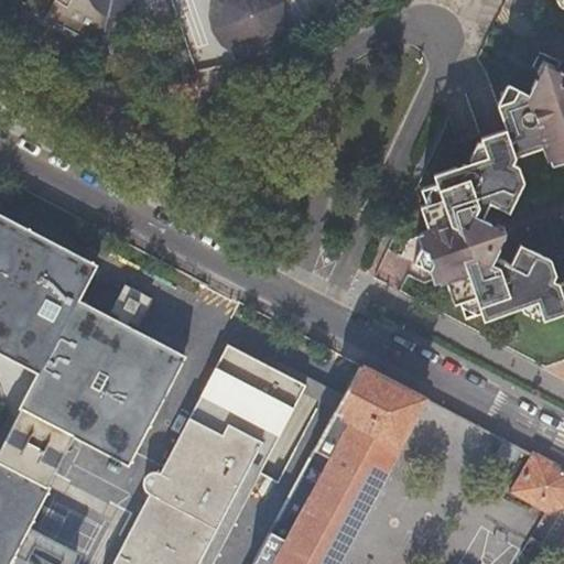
[(56,2),(52,0),(50,0),(40,19),(46,21),(56,2)]
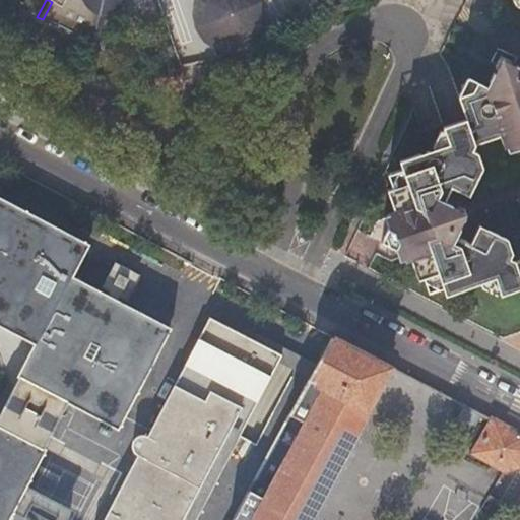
[(48,0),(52,2),(43,19),(46,22),(50,24),(56,28),(85,46),(87,36),(90,20),(91,15),(95,16),(100,15),(104,15),(108,13),(112,11),(115,8),(117,5),(119,0),(308,0),(312,1),(315,2),(319,3),(323,2),(327,1),(328,0),(48,0)]
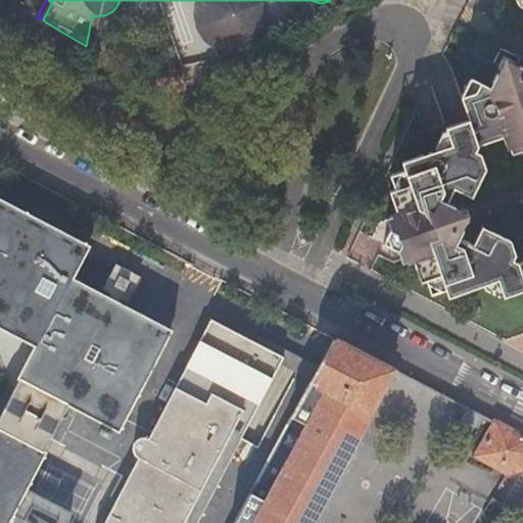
[(190,0),(192,10),(196,18),(204,28),(211,33),(222,35),(229,36),(247,35),(246,32),(253,24),(263,0),(190,0)]
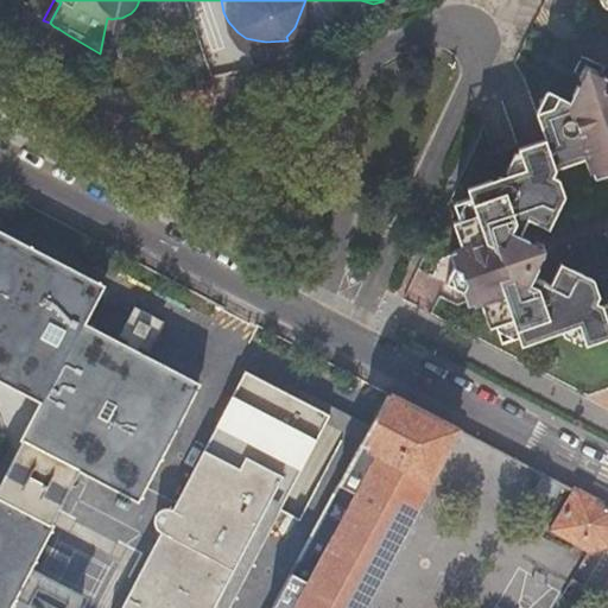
[(607,0),(594,0),(597,11),(600,14),(607,12),(607,16),(607,17),(602,20),(605,29),(602,35),(605,43),(607,45),(607,0)]
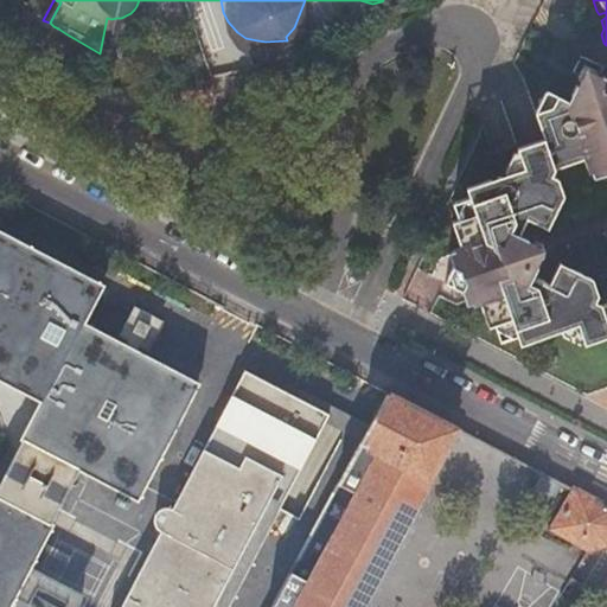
[(113,25),(106,24),(102,42),(109,43),(113,25)]
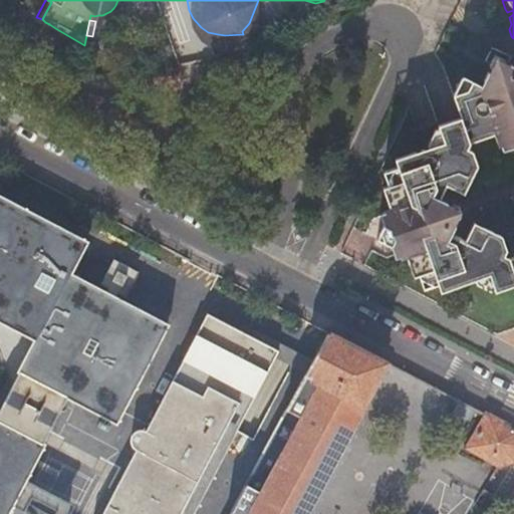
[(49,24),(45,22),(43,25),(54,30),(55,28),(49,24)]
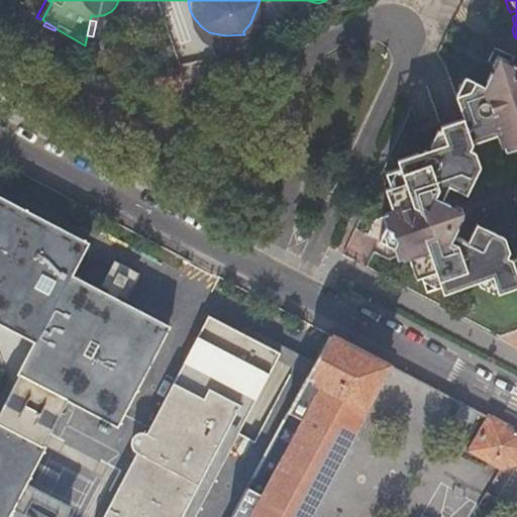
[(516,67),(509,69),(493,62),(489,70),(490,74),(492,75),(491,77),(487,74),(478,90),(468,85),(462,94),(450,95),(456,117),(436,122),(437,125),(440,139),(426,143),(393,153),(397,169),(381,175),(391,204),(385,215),(393,219),(390,225),(382,220),(375,234),(389,241),(393,233),(398,235),(396,240),(405,245),(413,270),(417,269),(423,284),(438,279),(440,284),(473,273),(487,269),(494,285),(494,287),(516,280),(516,282),(516,248),(509,252),(502,248),(504,243),(501,230),(471,215),(461,232),(446,224),(450,217),(447,215),(448,212),(453,212),(455,211),(457,205),(456,202),(454,200),(452,198),(450,198),(448,198),(446,199),(443,200),(441,199),(443,195),(434,191),(442,175),(459,184),(472,162),(468,149),(462,147),(464,142),(492,133),(495,140),(516,151),(516,67)]
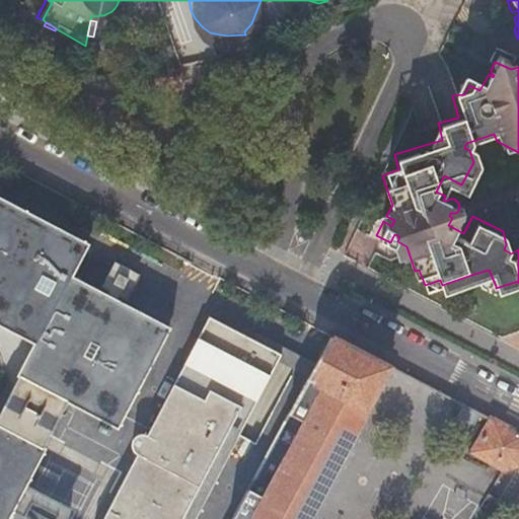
[(464,94),(469,85),(459,80),(452,95),(464,94)]
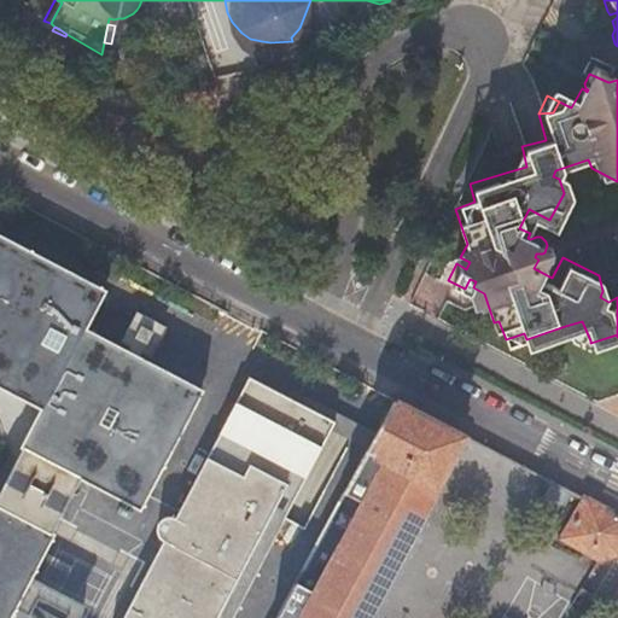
[(508,169),(509,172),(526,167),(523,150),(518,151),(508,169)]
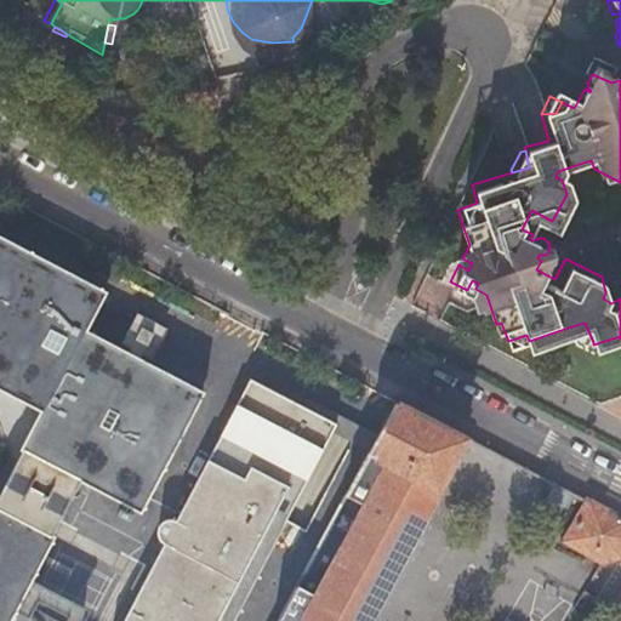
[(0,620),(10,620),(84,480),(141,511),(204,392),(86,330),(107,291),(0,234),(0,620)]
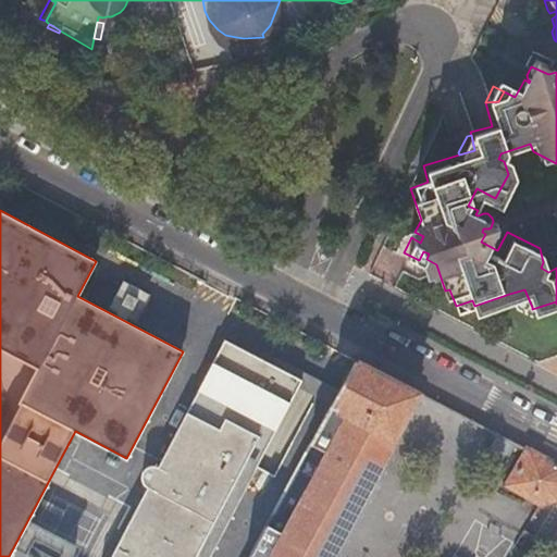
[(372,271),(388,279),(398,258),(382,250),(372,271)]
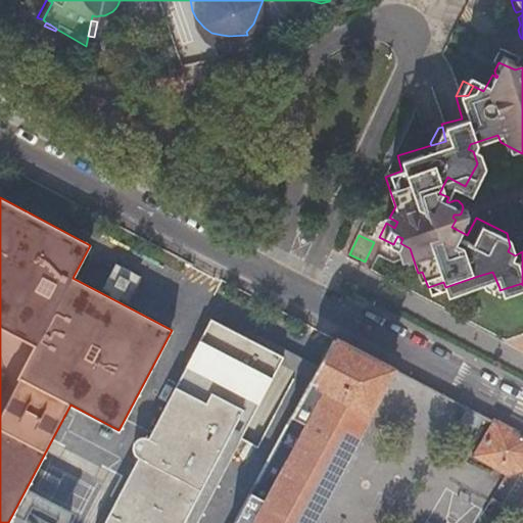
[(132,293),(144,280),(125,263),(112,277),(132,293)]
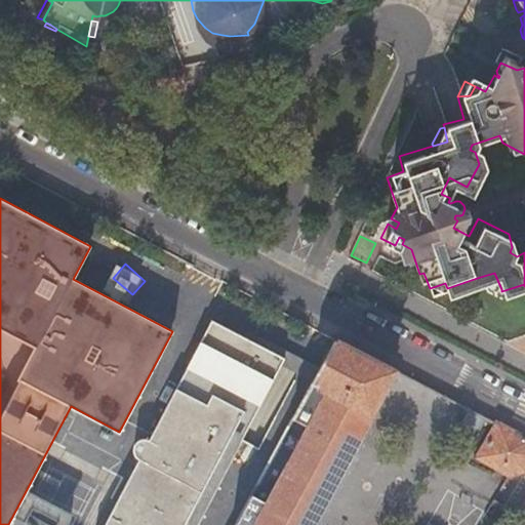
[(496,290),(501,289),(494,273),(480,277),(482,282),(496,290)]
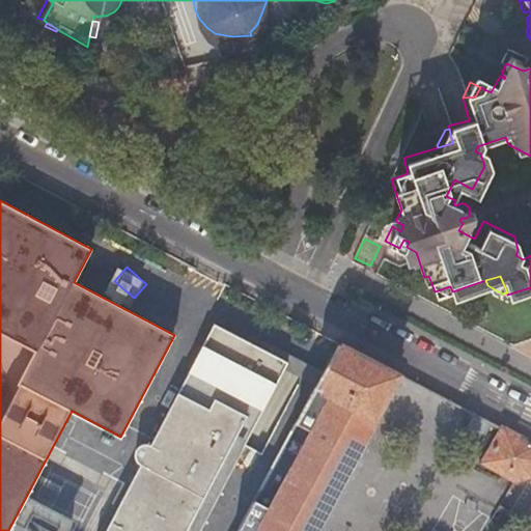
[(199,530),(289,361),(216,323),(152,444),(149,443),(147,443),(145,443),(143,443),(139,446),(137,449),(135,454),(136,457),(137,460),(141,465),(106,530),(199,530)]
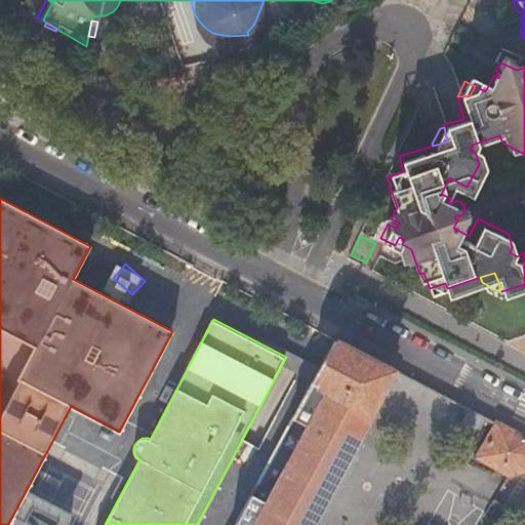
[(310,524),(394,369),(334,338),(292,415),(309,425),(267,505),(250,495),(234,524),(310,524)]
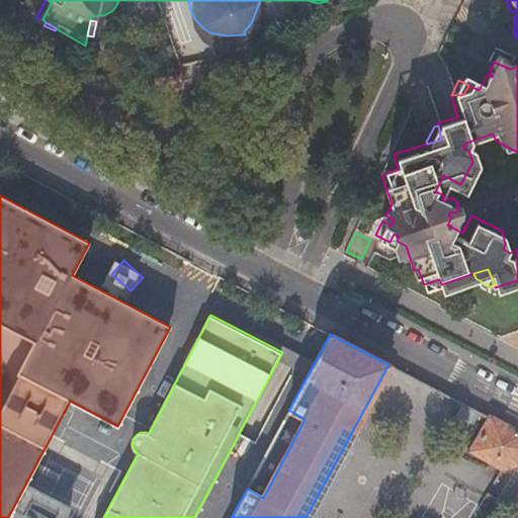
[(517,463),(517,432),(490,418),(470,451),(513,473),(517,463)]
